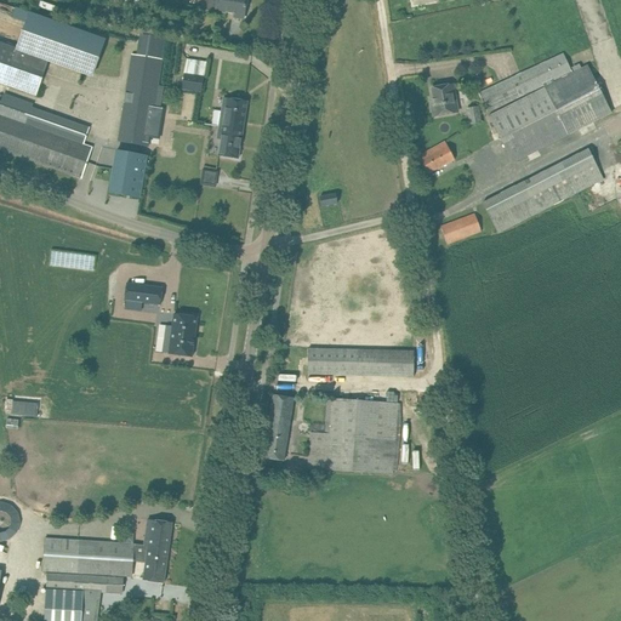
[(217,0),(216,11),(232,13),(244,15),(245,0),(217,0)]
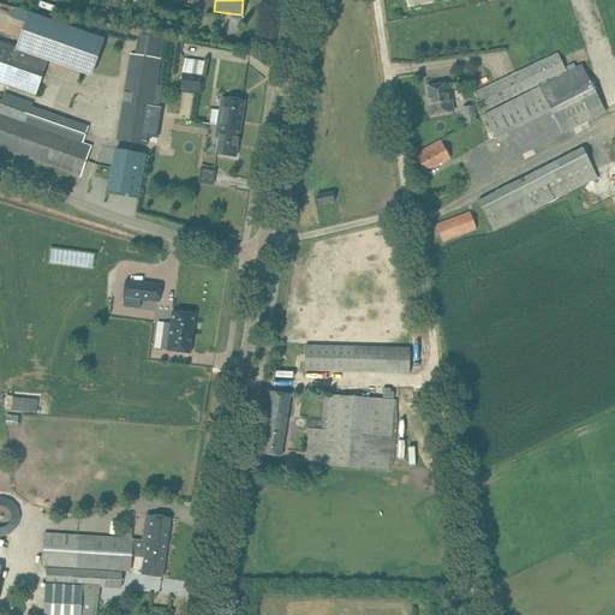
[(29,12),(16,48),(47,59),(47,60),(90,76),(103,40),(29,12)]
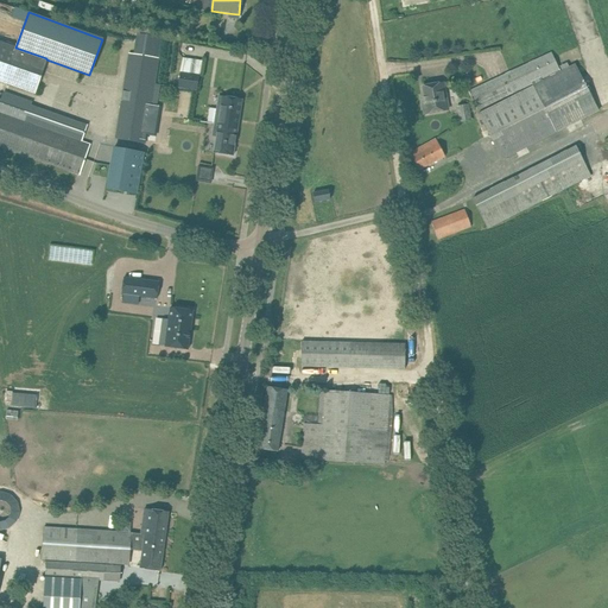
[(0,42),(0,81),(35,94),(46,59),(46,58),(16,48),(0,42)]
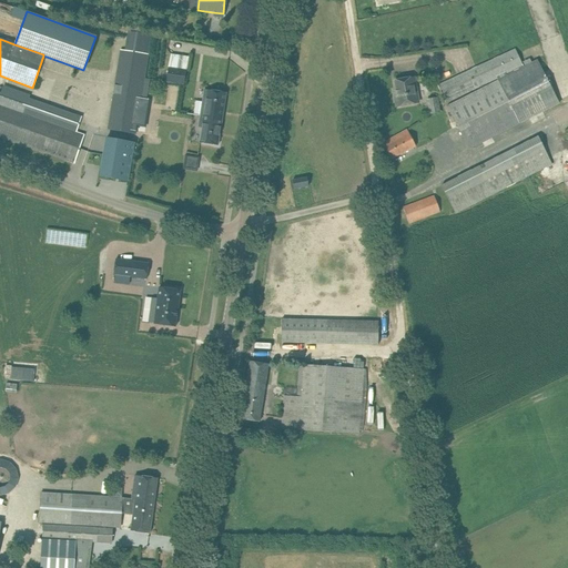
[(438,84),(446,102),(523,67),(514,49),(438,84)]
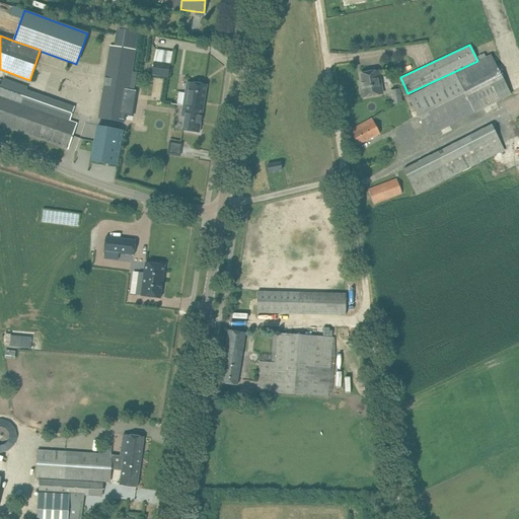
[(108,60),(98,124),(123,128),(123,124),(126,108),(125,108),(132,64),(134,50),(110,46),(108,60)]
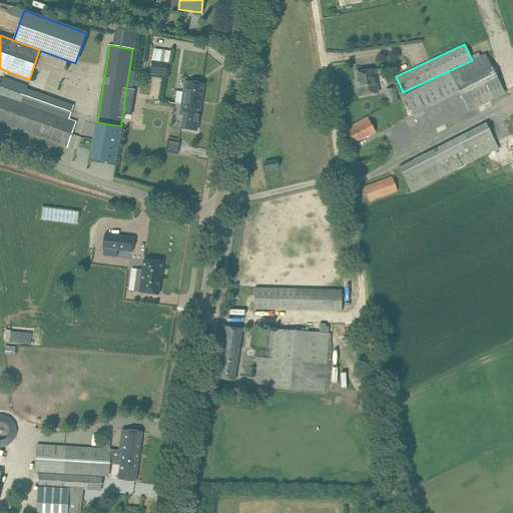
[(504,93),(503,91),(485,55),(480,57),(478,53),(471,56),(473,61),(404,96),(424,134),(504,93)]
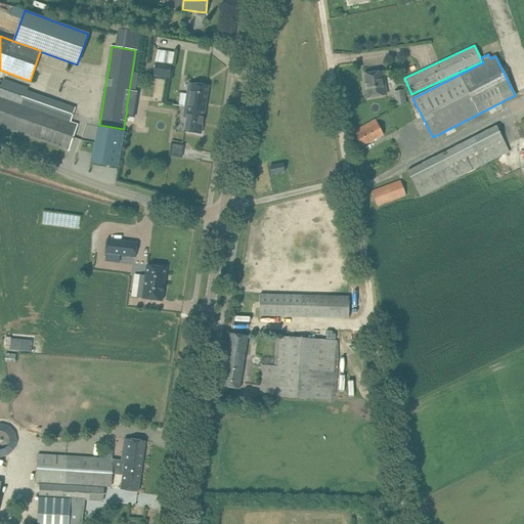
[(171,64),(155,62),(154,75),(170,77),(171,64)]
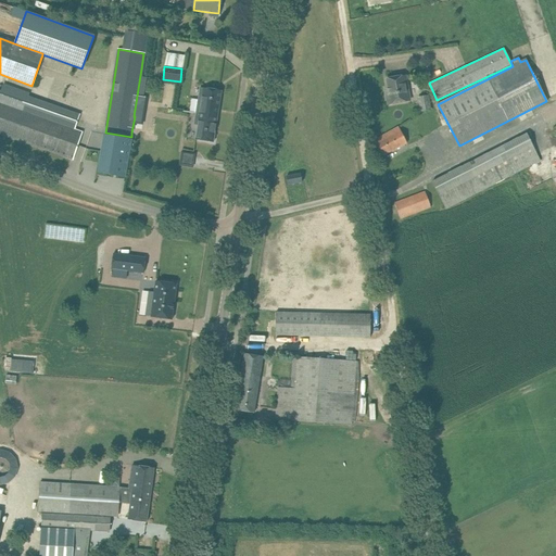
[(386,92),(388,104),(409,101),(409,100),(406,101),(404,86),(406,85),(405,76),(386,79),(388,92),(386,92)]
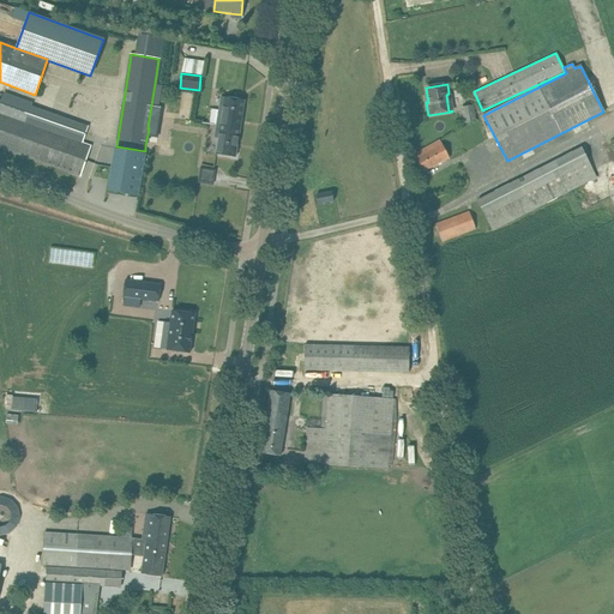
[(55,128),(28,119),(34,102),(4,91),(0,100),(0,148),(80,176),(91,148),(68,139),(72,127),(59,122),(55,133),(53,132),(55,128)]
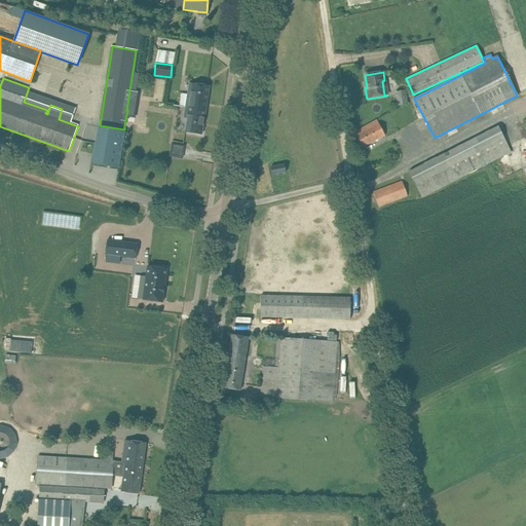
[(185,107),(205,110),(209,86),(189,83),(185,107)]
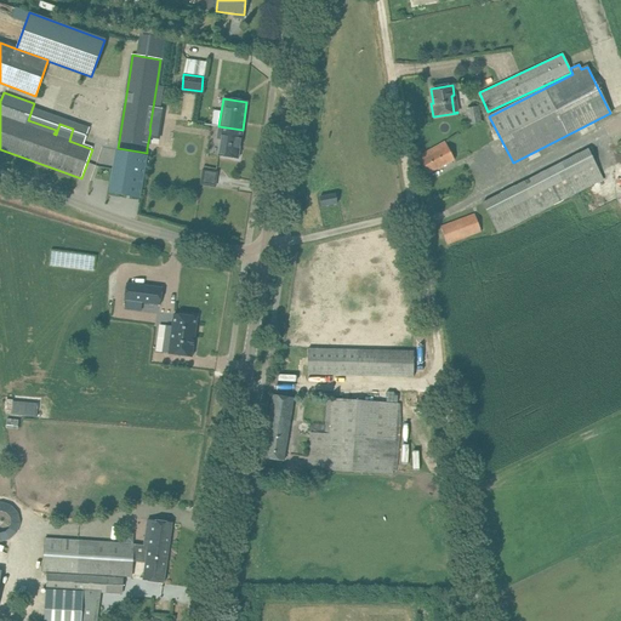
[(467,107),(469,124),(480,123),(479,106),(467,107)]
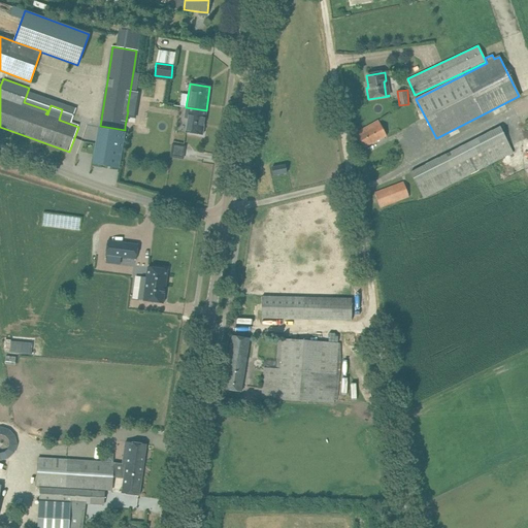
[(206,110),(186,107),(185,117),(189,118),(186,132),(202,135),(206,110)]
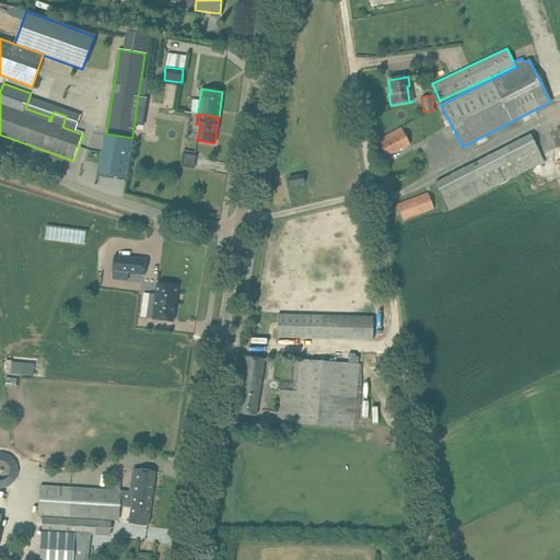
[(445,115),(440,118),(445,129),(451,127),(445,115)]
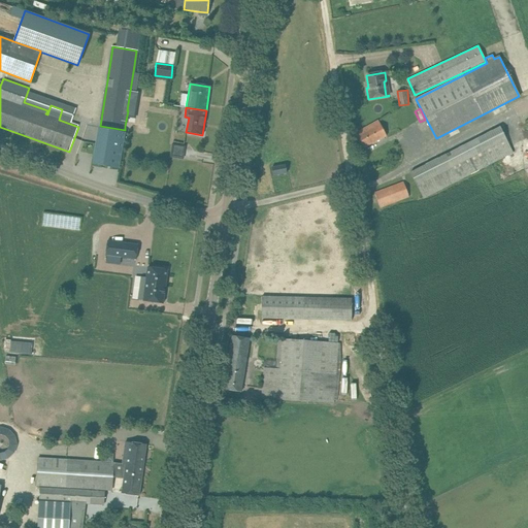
[(378,122),(362,130),(354,134),(361,150),(387,136),(378,122)]
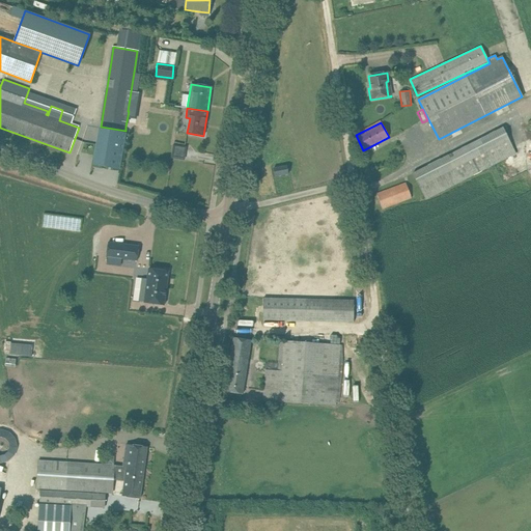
[(413,173),(426,199),(515,154),(503,128),(413,173)]
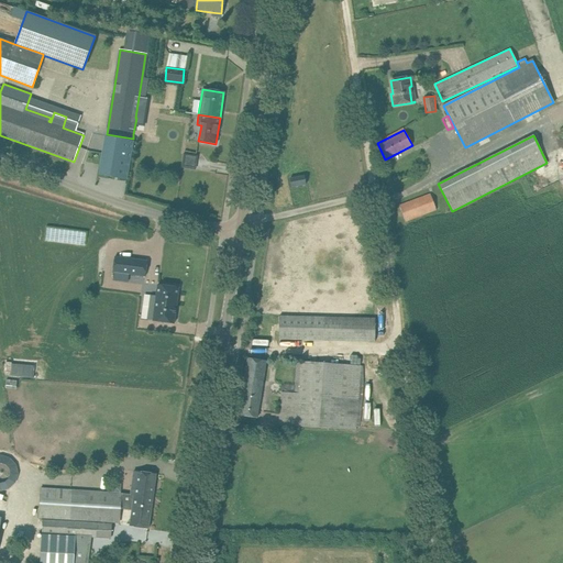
[(106,136),(99,175),(127,179),(133,142),(106,136)]
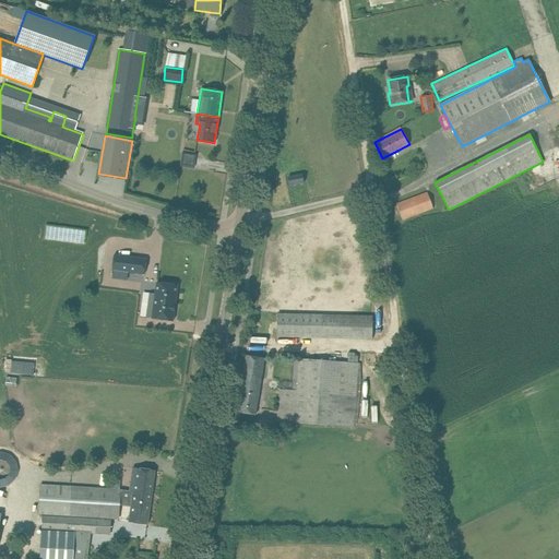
[(197,166),(197,155),(185,154),(183,166),(197,166)]
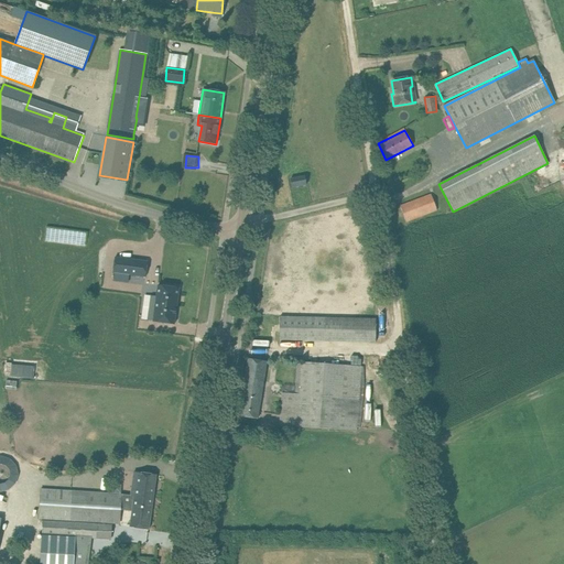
[(290,180),(292,187),(306,185),(305,176),(290,180)]
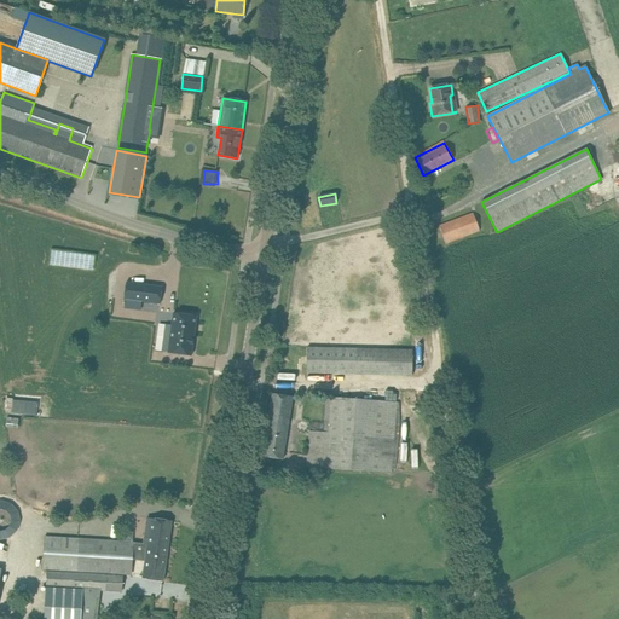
[(473,214),(439,226),(445,244),(479,231),(473,214)]
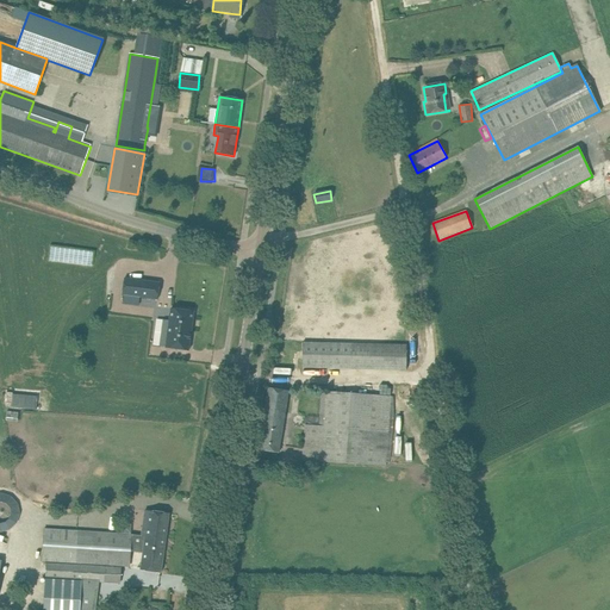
[(49,260),(92,266),(94,251),(51,244),(49,260)]
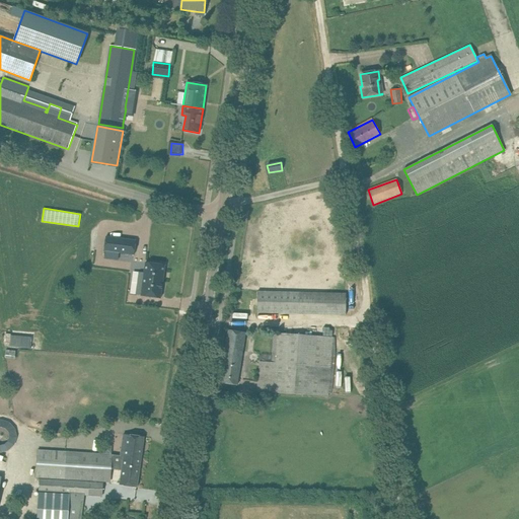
[(103,250),(134,255),(136,240),(105,236),(103,250)]
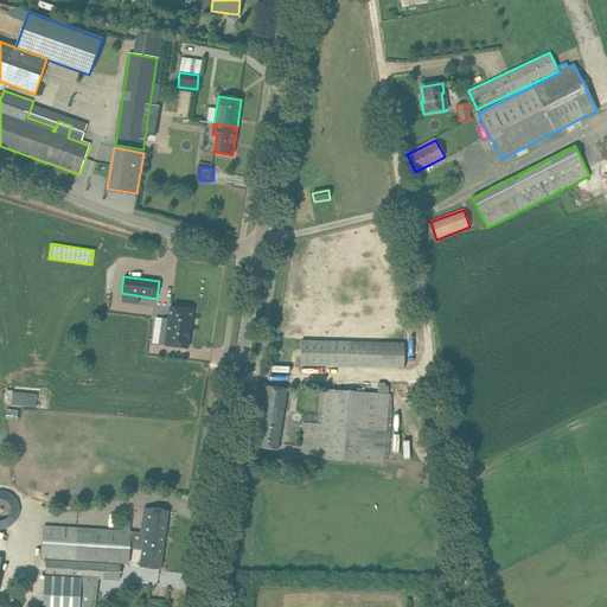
[(165,346),(187,350),(192,310),(171,307),(168,319),(161,318),(158,345),(165,346)]
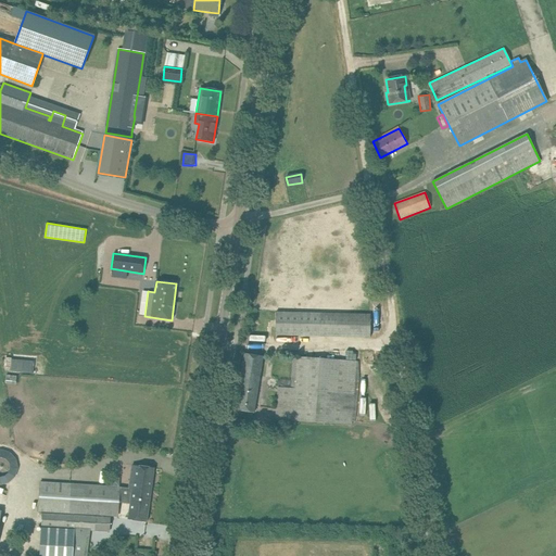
[(276,312),(276,313),(276,336),(370,337),(370,313),(276,312)]
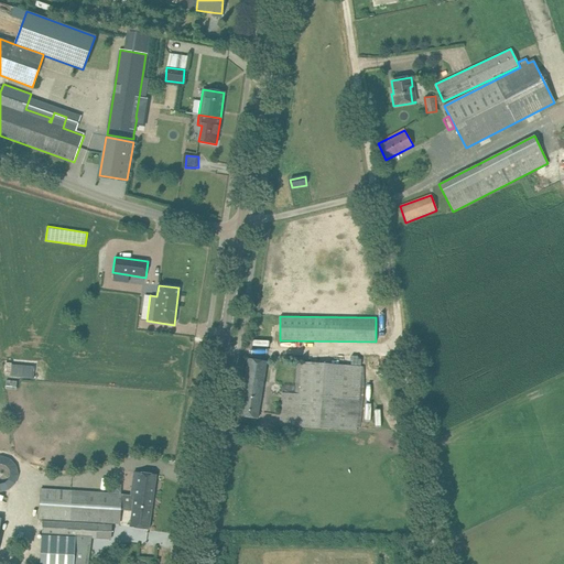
[(248,359),(239,416),(258,419),(267,361),(248,359)]
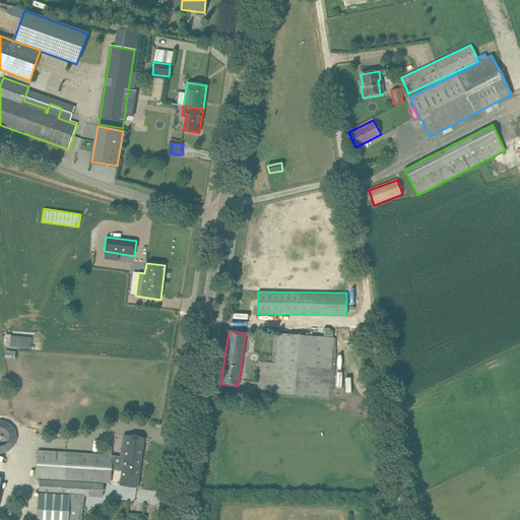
[(258,392),(262,393),(330,396),(333,337),(274,333),(272,363),(259,363),(258,392)]
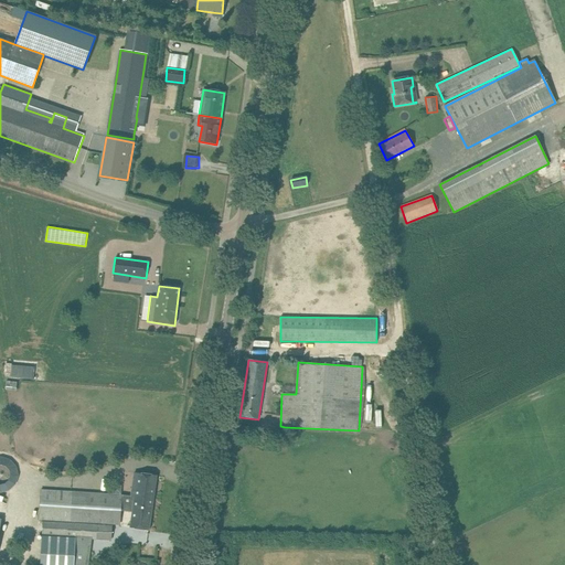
[(7,377),(35,379),(35,364),(7,364),(7,377)]
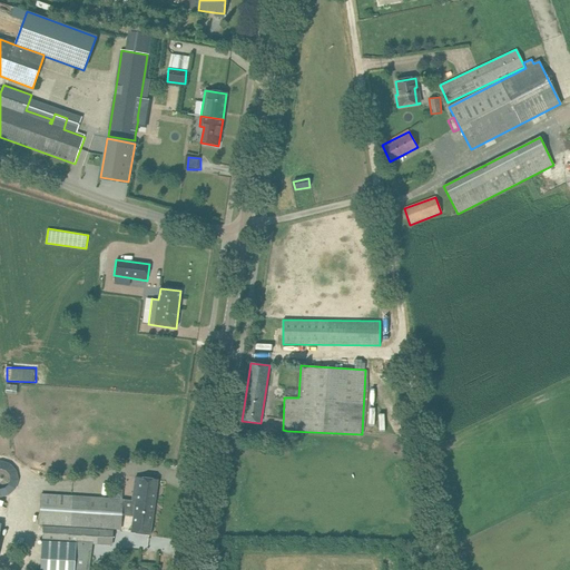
[(18,385),(7,384),(6,393),(17,394),(18,385)]
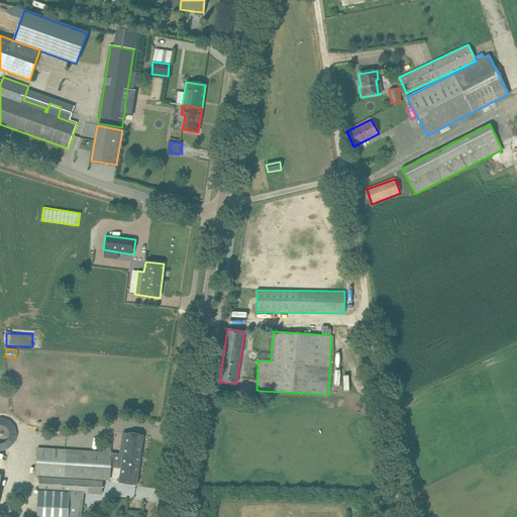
[(19,425),(0,418),(0,448),(10,451),(19,425)]
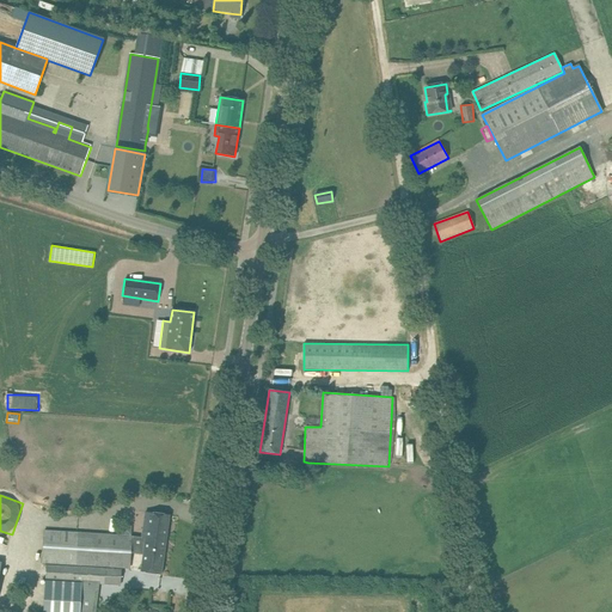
[(43,531),(42,562),(129,568),(130,552),(144,555),(141,571),(161,574),(169,515),(145,513),(141,538),(132,537),(43,531)]
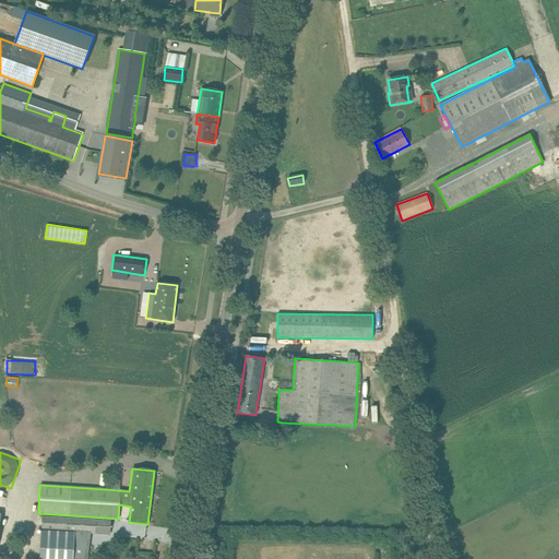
[(111,520),(43,516),(39,558),(86,558),(91,533),(110,534),(111,522),(111,520)]
